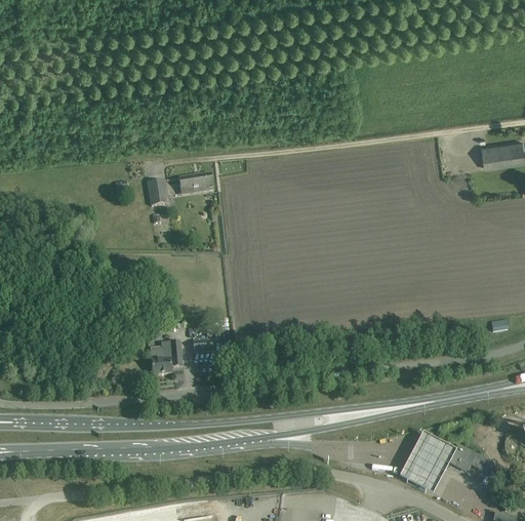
[(481,145),(483,155),(484,165),(524,160),(522,139),(481,145)]
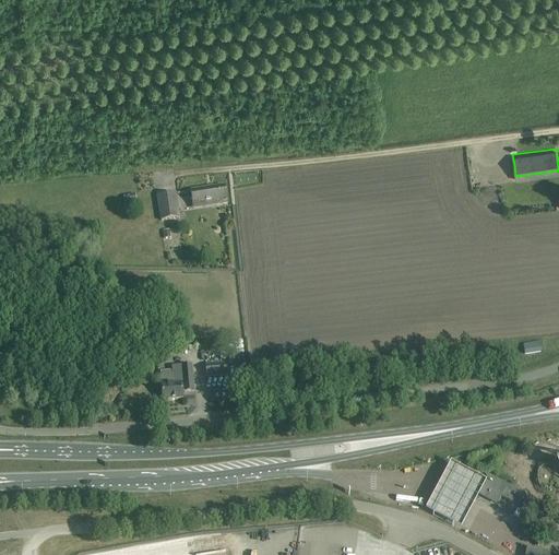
[(191,187),(192,201),(216,198),(216,201),(226,199),(224,182),(191,187)]
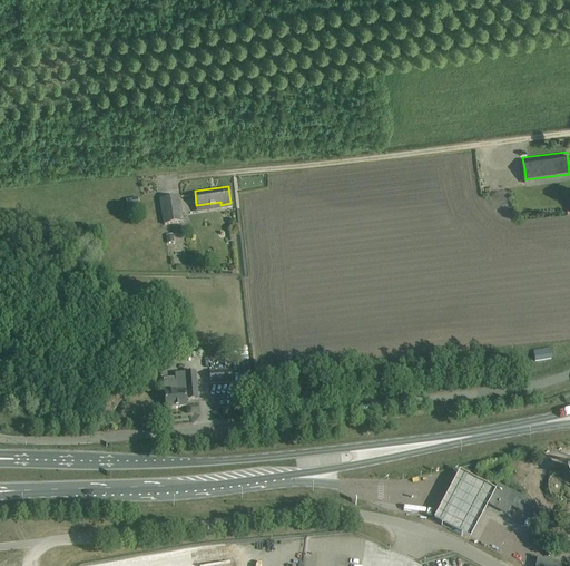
[(160,196),(165,221),(183,218),(178,193),(160,196)]
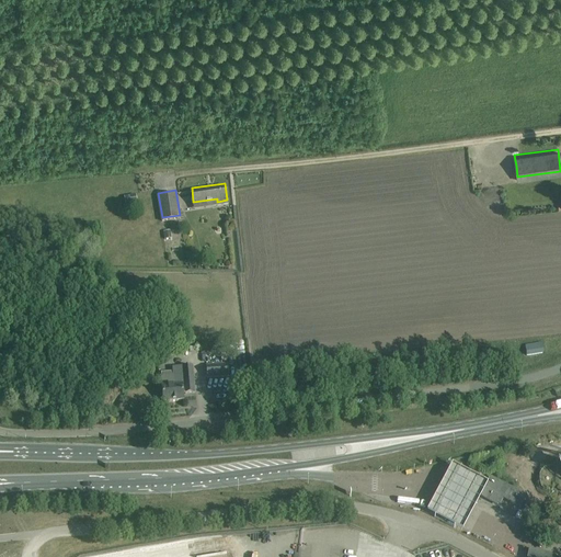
[(126,203),(138,201),(136,191),(124,193),(126,203)]
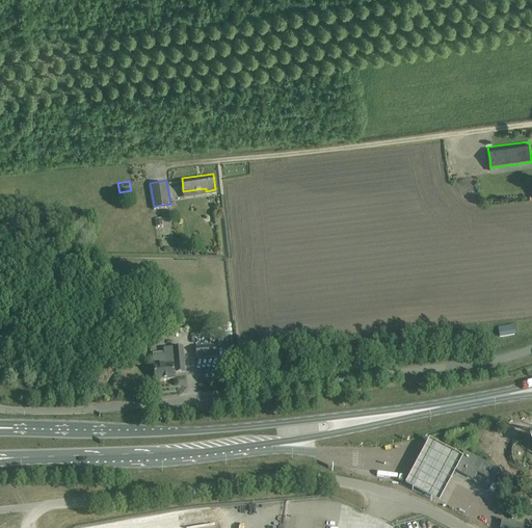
[(107,276),(107,274),(108,257),(99,256),(99,275),(107,276)]
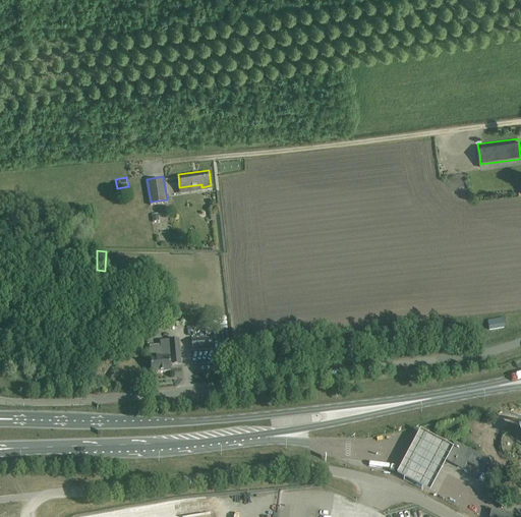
[(128,282),(128,281),(128,274),(111,273),(110,281),(128,282)]
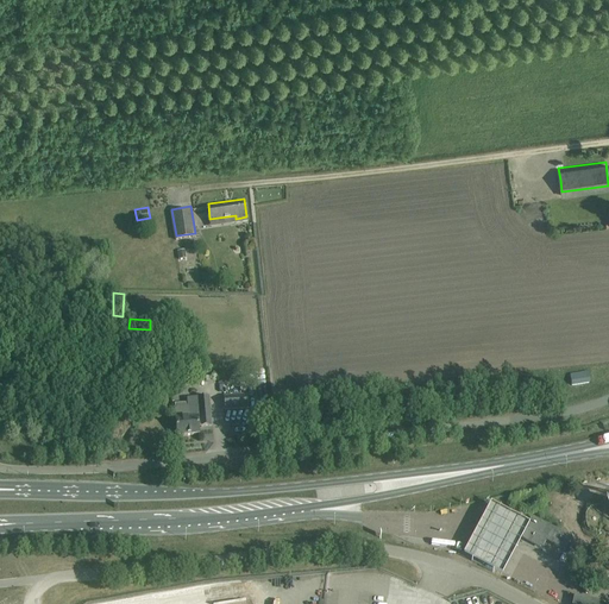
[(588,369),(571,370),(571,381),(589,378),(588,369)]
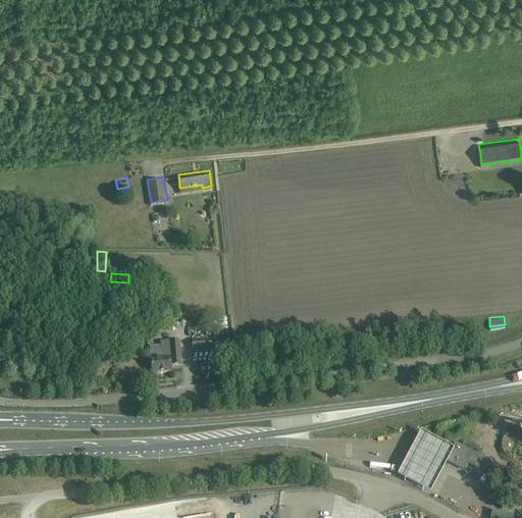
[(118,339),(117,340),(120,342),(122,344),(127,340),(125,337),(124,337),(122,334),(118,339)]
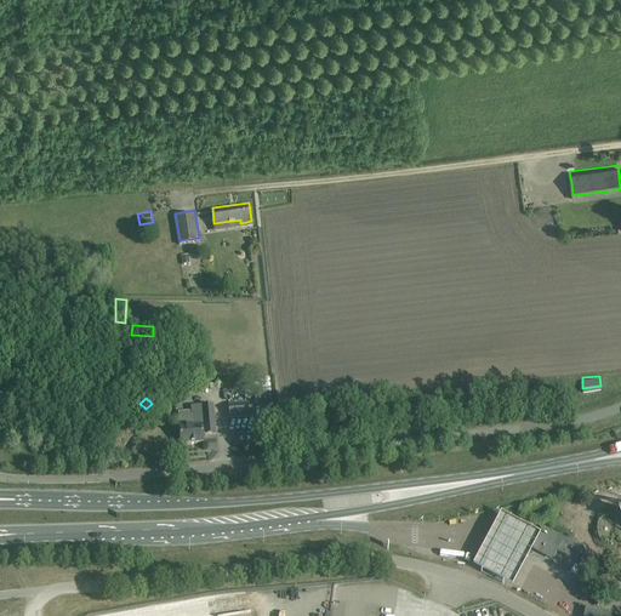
[(228,400),(229,415),(252,412),(252,399),(228,400)]
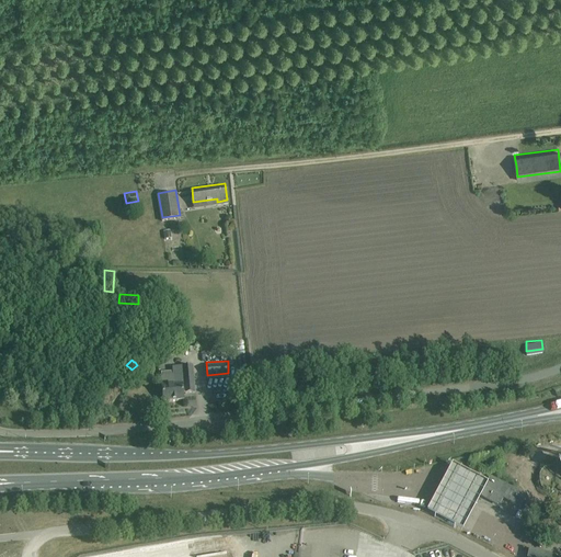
[(161,368),(163,398),(183,397),(183,389),(195,388),(193,363),(180,363),(181,371),(174,371),(174,367),(161,368)]
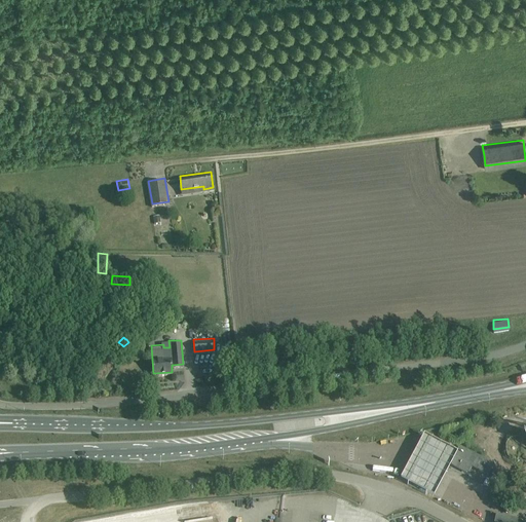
[(455,449),(423,432),(405,465),(401,473),(434,490),(439,481),(455,449)]
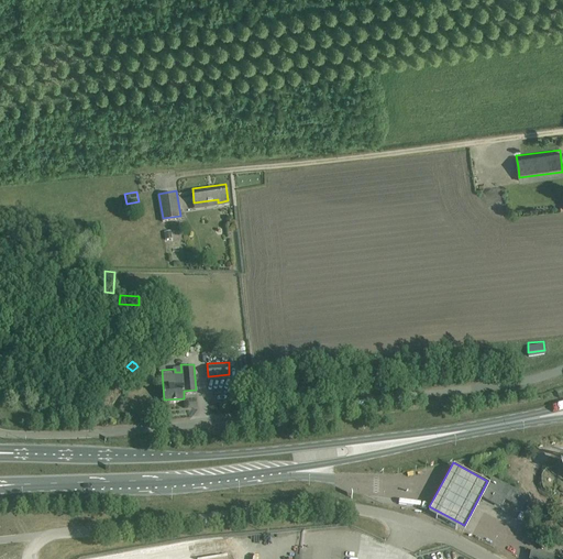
[(525,492),(499,479),(498,480),(492,477),(483,494),(500,503),(504,496),(518,504),(525,492)]
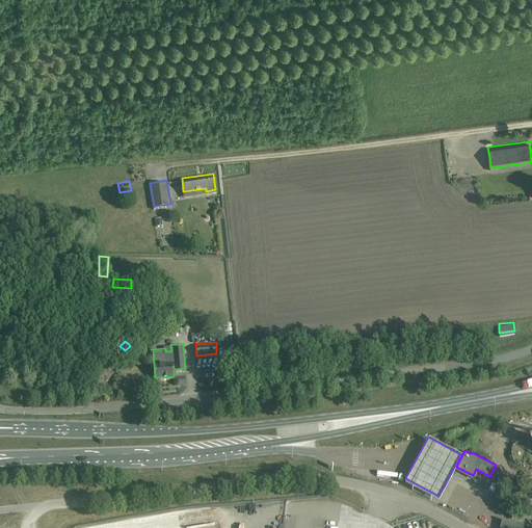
[(521,527),(523,522),(503,518),(500,527),(521,527)]
